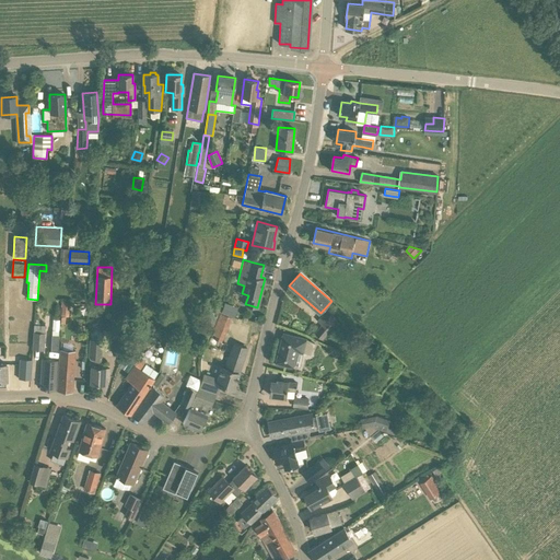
[(171,294),(159,292),(158,301),(170,303),(171,294)]
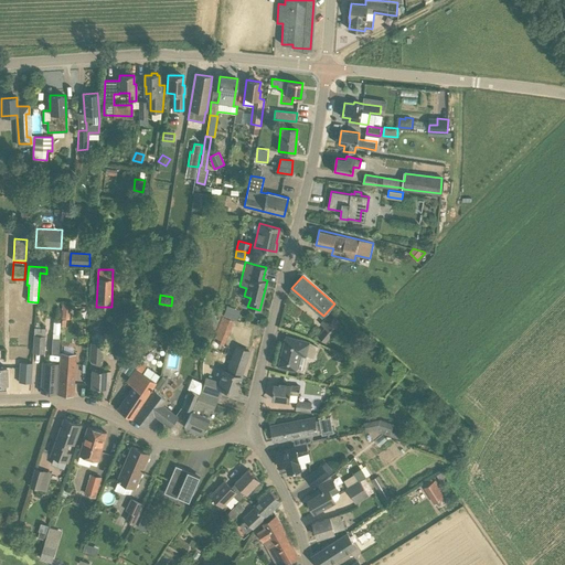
[(234,309),(226,306),(223,315),(234,318),(236,315),(233,313),(234,309)]
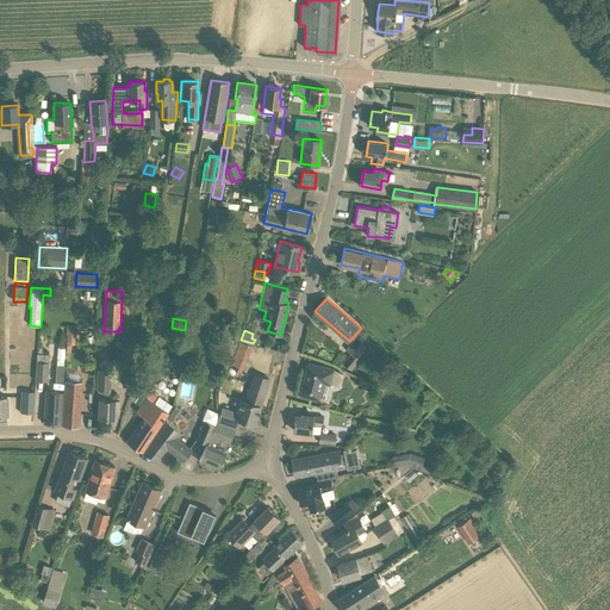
[(219,335),(225,350),(235,347),(228,331),(219,335)]
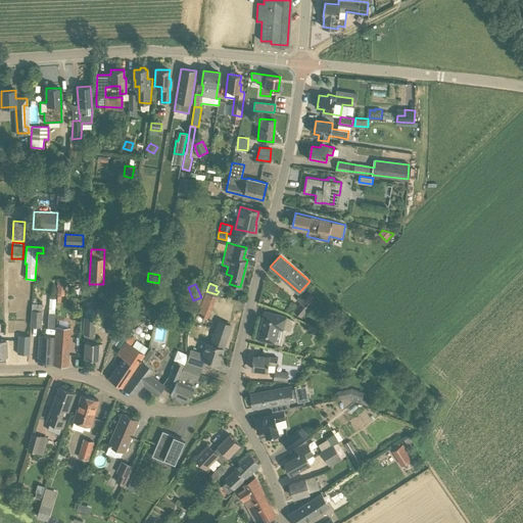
[(197,315),(207,319),(217,296),(206,292),(197,315)]
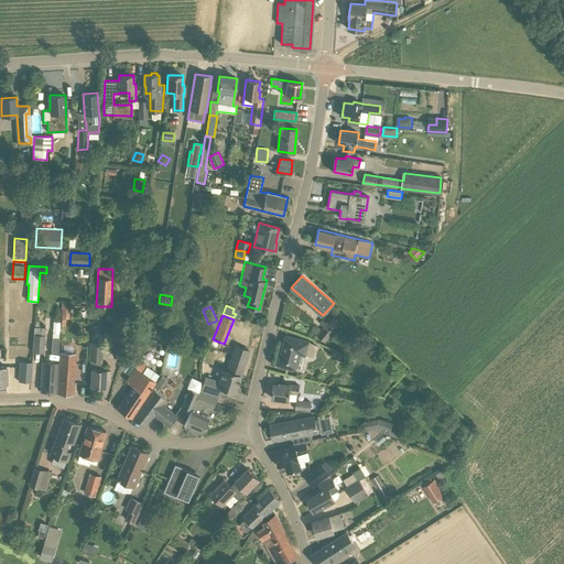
[(337,328),(329,322),(325,327),(333,333),(337,328)]
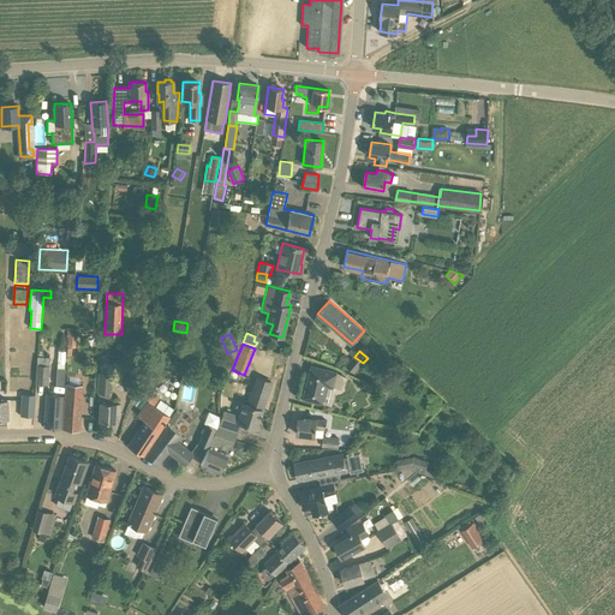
[(48,365),(37,364),(36,383),(47,383),(48,365)]
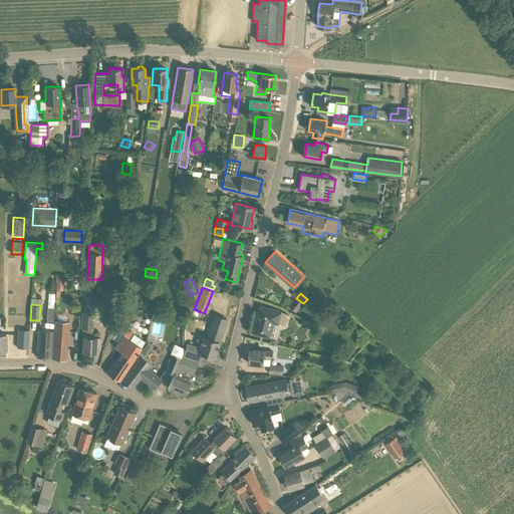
[(282,310),(270,307),(268,314),(258,311),(253,332),(269,336),(275,338),(278,336),(280,326),(279,323),(282,310)]
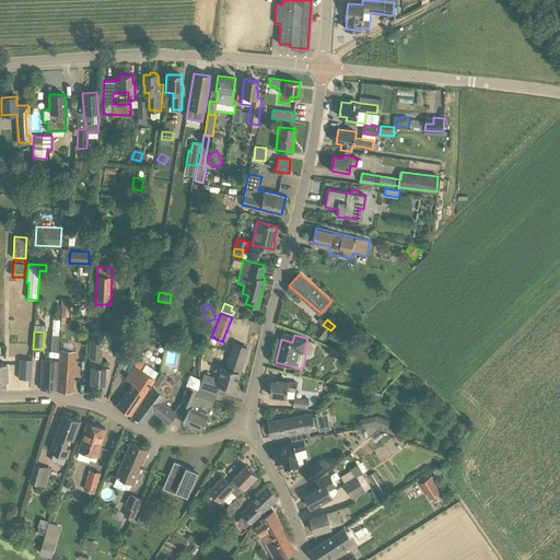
[(107,363),(102,362),(102,359),(101,359),(102,341),(91,340),(90,365),(91,365),(90,383),(104,384),(105,376),(108,376),(109,366),(107,366),(107,363)]
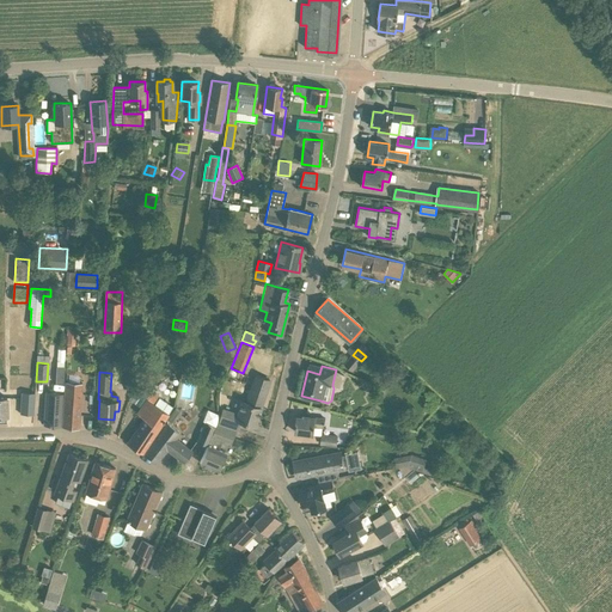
[(246,398),(263,404),(273,378),(256,372),(246,398)]
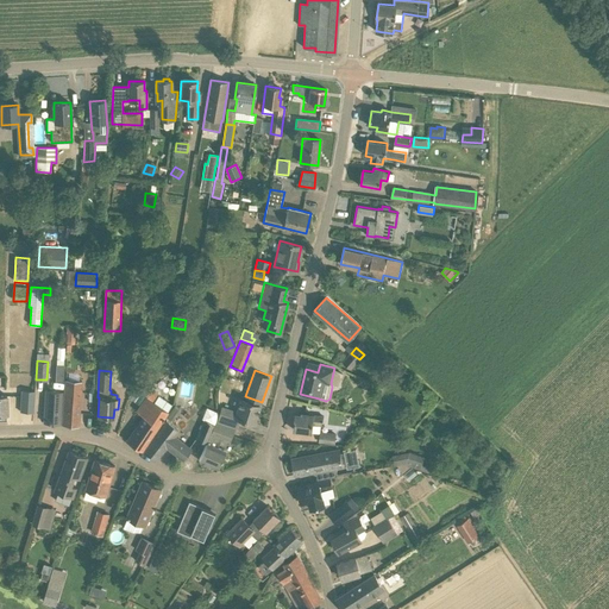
[(82,381),(66,378),(62,424),(79,426),(82,381)]
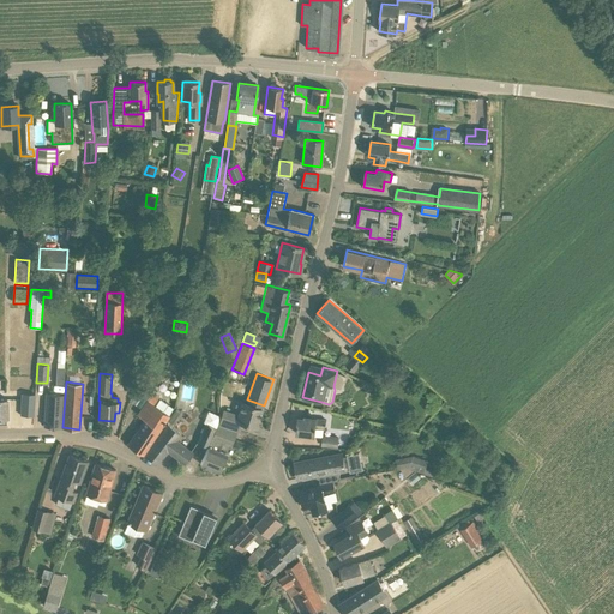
[(35,393),(22,392),(20,415),(34,415),(35,393)]
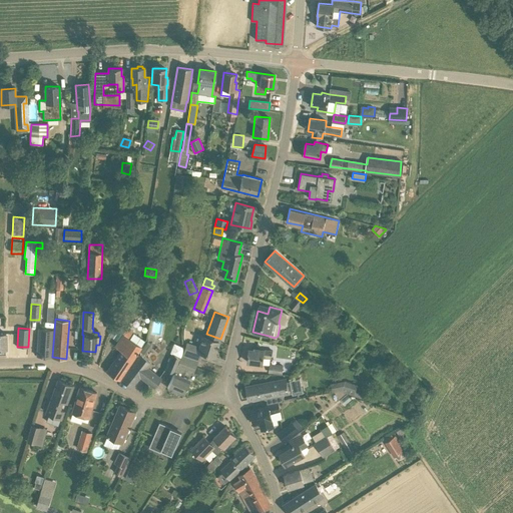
[(144,340),(127,328),(114,346),(120,350),(106,371),(118,379),(144,340)]
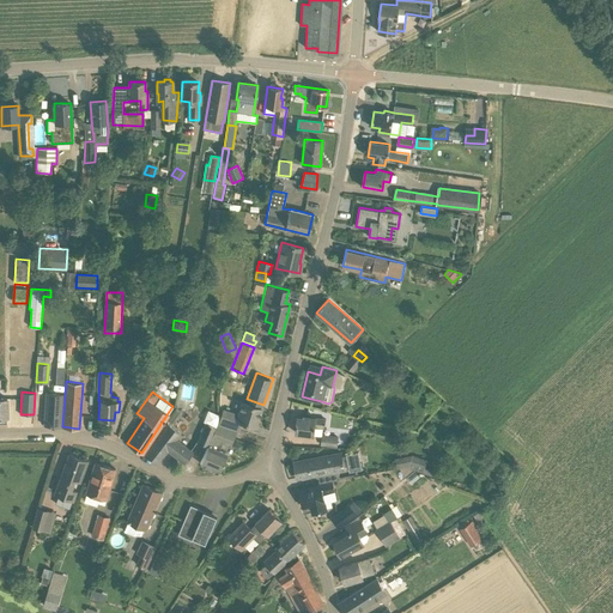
[(62,394),(48,393),(44,425),(61,426),(62,394)]
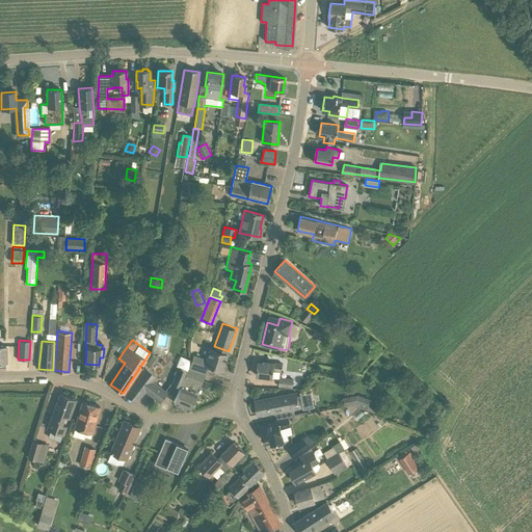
[(227,354),(214,350),(210,348),(207,358),(193,354),(189,368),(207,374),(209,364),(222,368),(227,354)]
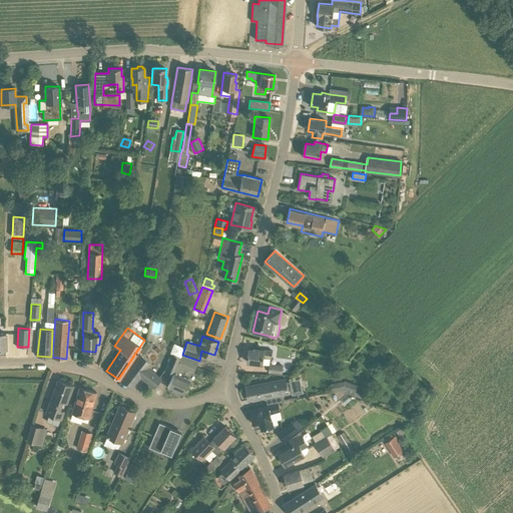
[(145,354),(152,343),(148,340),(140,350),(145,354)]
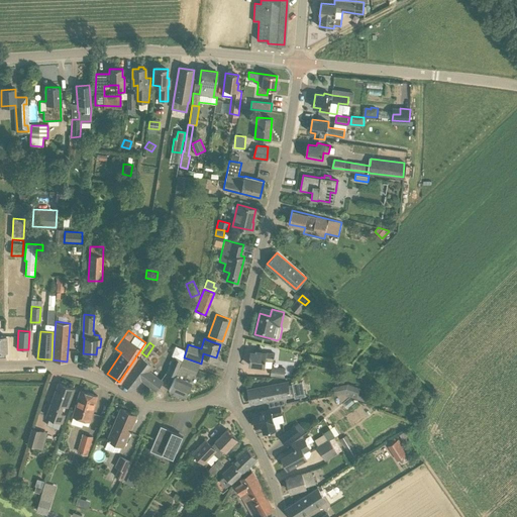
[(275,353),(256,351),(255,352),(251,351),(249,365),(265,367),(266,359),(274,360),(275,353)]
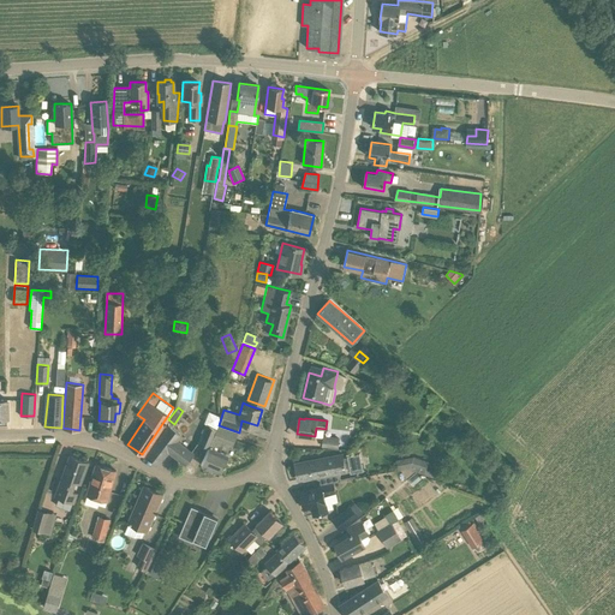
[(216,429),(207,424),(198,443),(208,447),(216,429)]
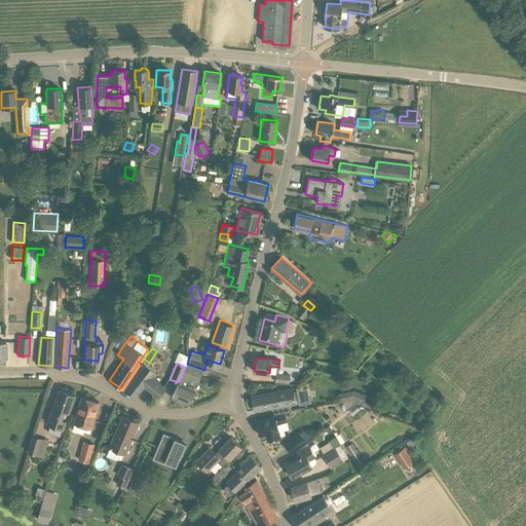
[(150,376),(154,371),(144,364),(124,388),(135,397),(144,385),(158,397),(164,387),(150,376)]
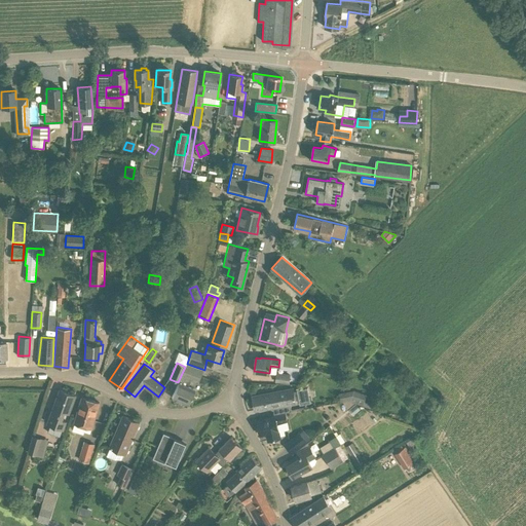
[(183,383),(186,377),(197,382),(202,370),(187,364),(177,385),(172,397),(188,404),(194,388),(183,383)]
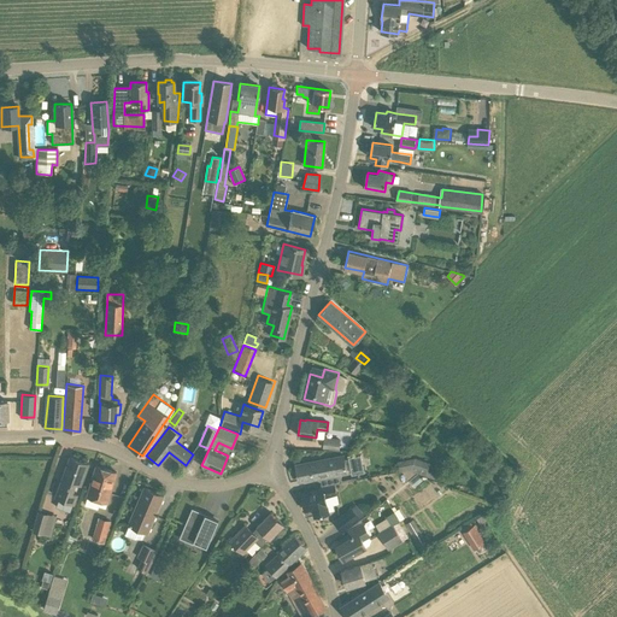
[(341,439),(324,436),(323,447),(340,450),(341,439)]
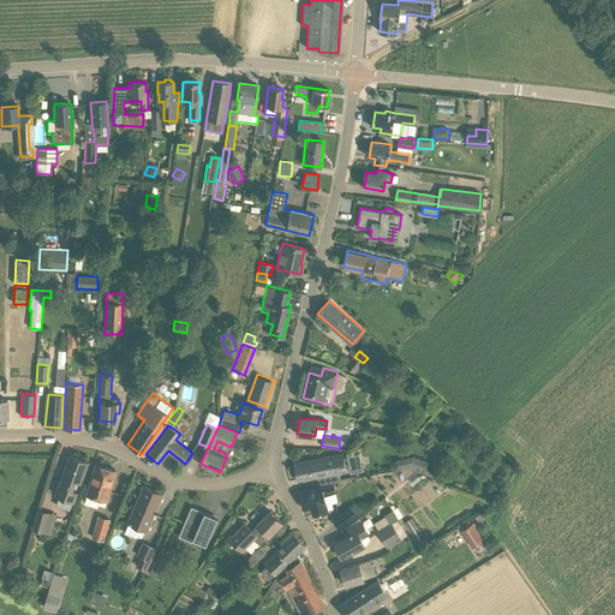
[(344,454),(294,464),(298,479),(347,471),(346,467),(350,467),(351,473),(364,471),(360,454),(348,457),(348,458),(345,458),(344,454)]
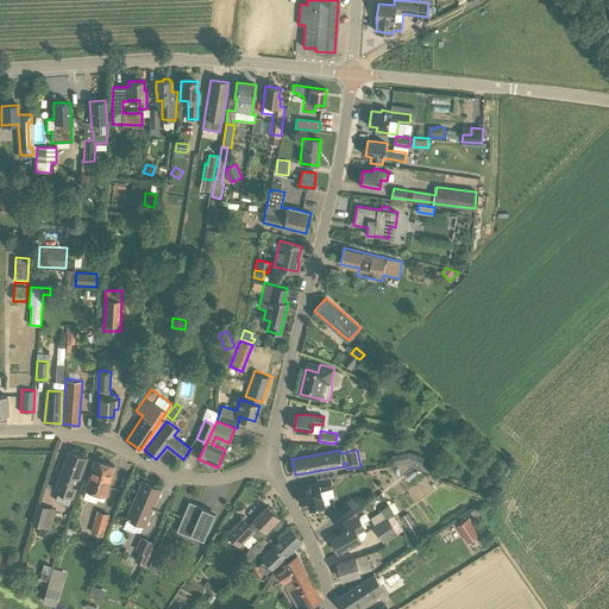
[(71,475),(80,478),(88,457),(70,451),(56,490),(74,496),(76,487),(68,484),(71,475)]
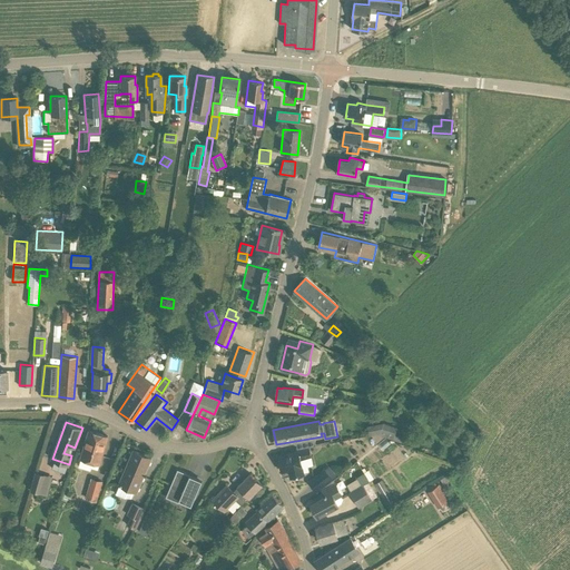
[(397,428),(384,422),(380,435),(393,440),(397,428)]
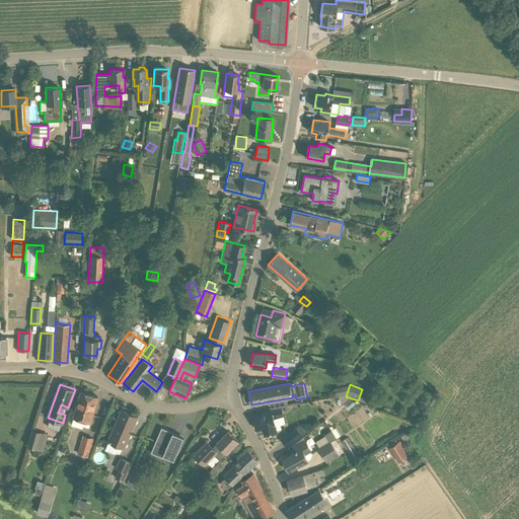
[(98,396),(82,391),(74,417),(90,422),(98,396)]
